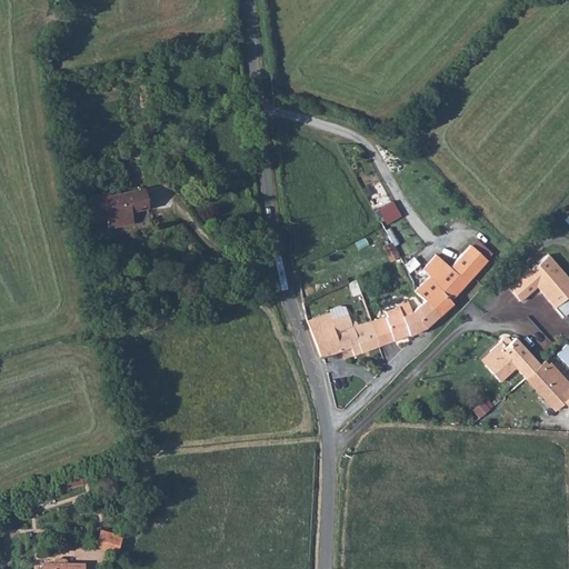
[(107,190),(91,195),(97,220),(107,218),(108,226),(132,220),(129,208),(146,205),(142,187),(108,195),(107,190)]
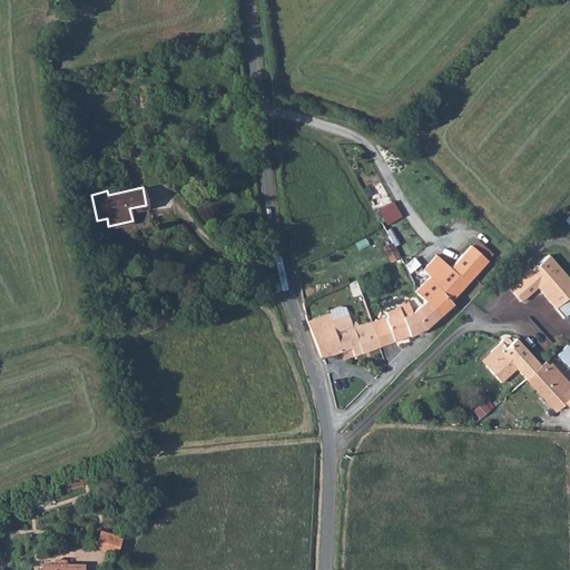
[(423,269),(429,277),(436,285),(450,302),(488,261),(471,246),(451,268),(436,255),(423,269)]
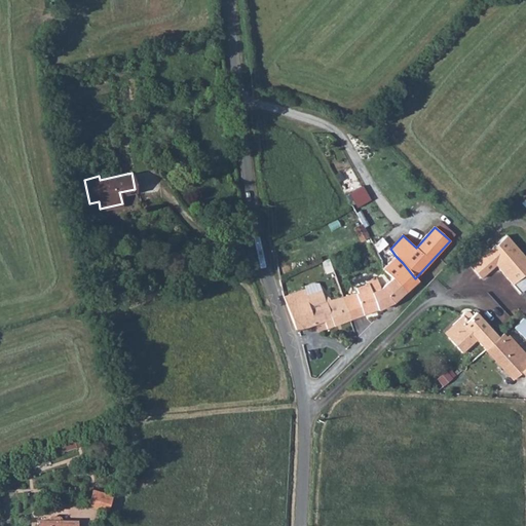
[(513,284),(525,270),(525,258),(505,236),(471,267),(481,278),(496,265),(513,284)]
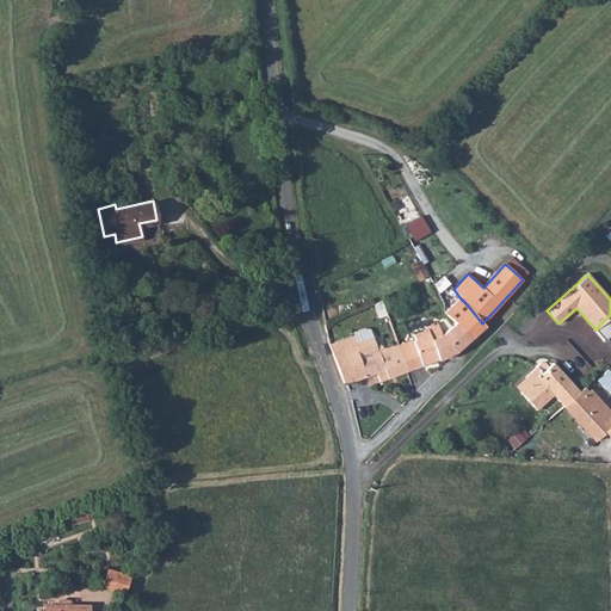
[(445,276),(434,282),(440,291),(450,285),(445,276)]
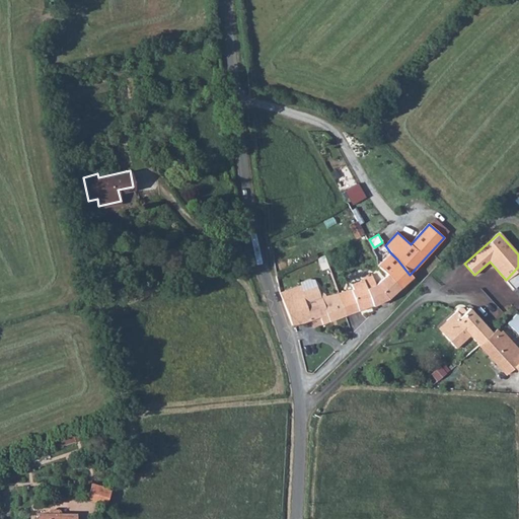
[(390,252),(378,266),(387,276),(398,289),(412,277),(410,275),(397,260),(390,252)]
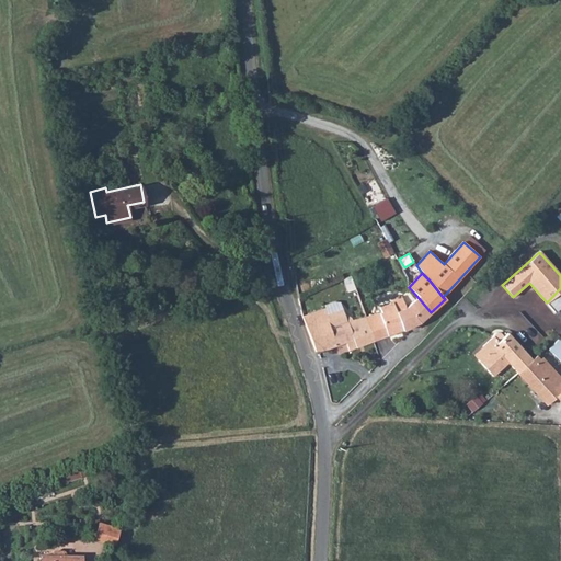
[(393,302),(396,312),(405,308),(401,297),(392,300),(393,302)]
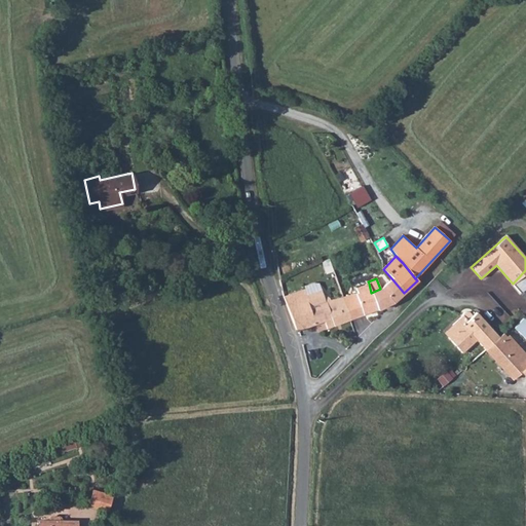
[(371,293),(377,308),(395,301),(404,293),(392,279),(380,289),(371,293)]
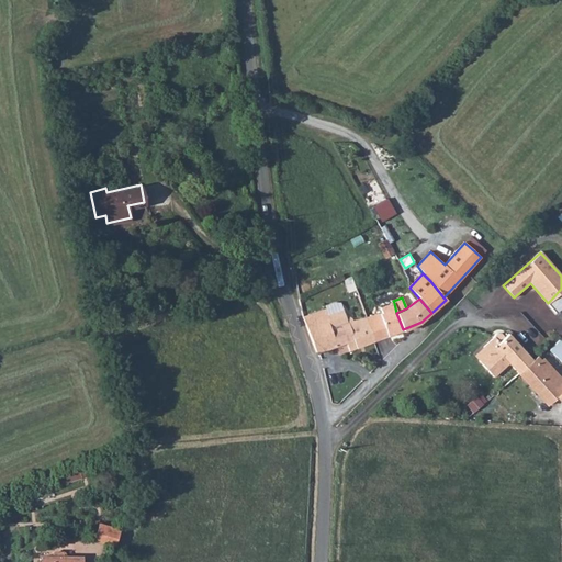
[(366,317),(373,341),(403,329),(396,313),(394,303),(380,307),(381,313),(366,317)]
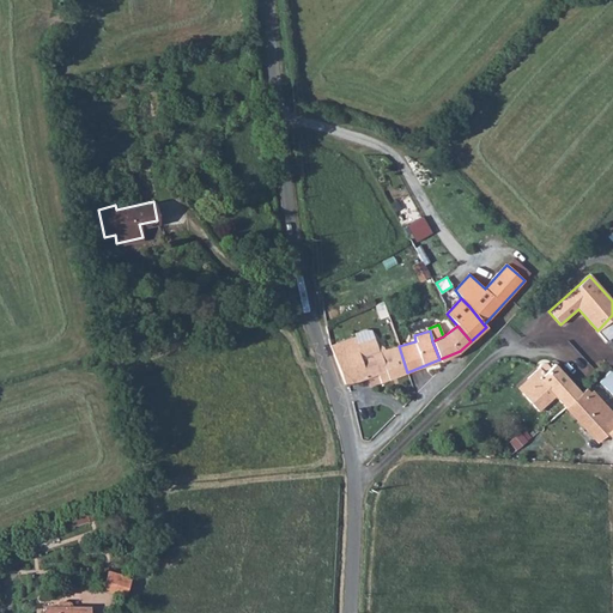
[(354,337),(331,347),(333,354),(357,344),(354,337)]
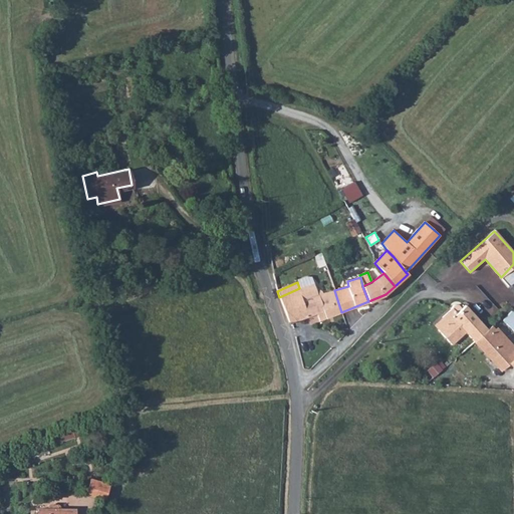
[(313,282),(299,288),(310,316),(315,314),(319,321),(326,318),(318,294),(313,282)]
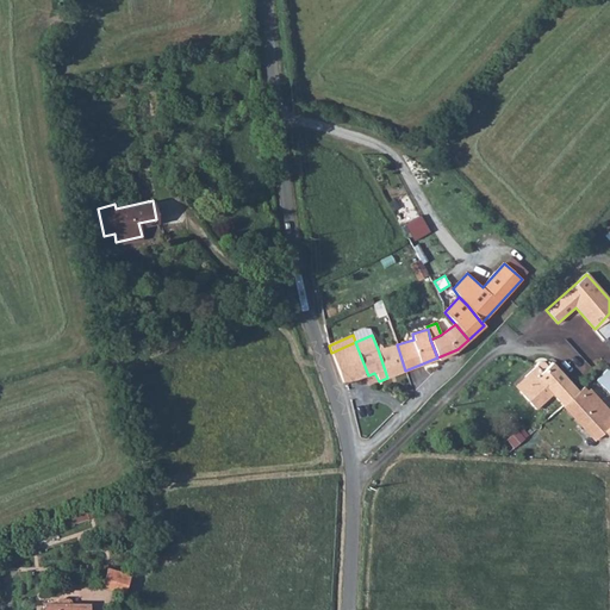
[(355,342),(331,353),(343,384),(368,375),(355,342)]
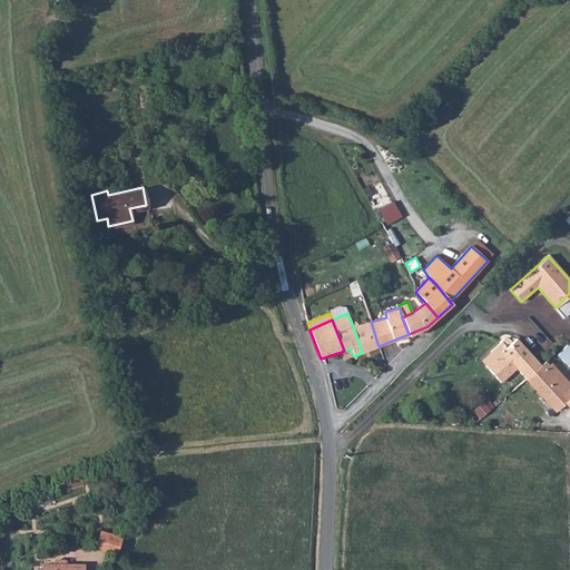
[(371,322),(353,326),(362,353),(379,346),(371,322)]
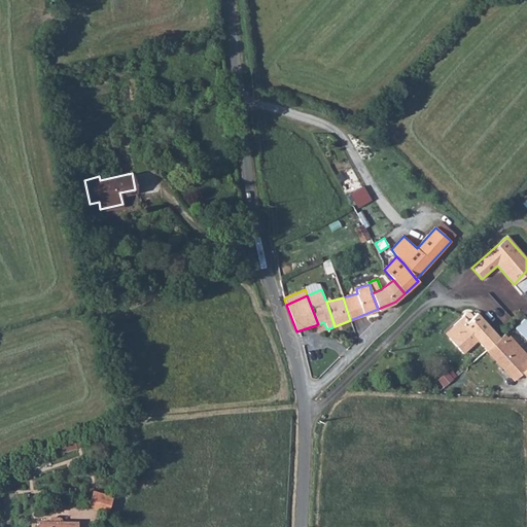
[(499,338),(478,315),(476,317),(469,312),(445,335),(463,354),(477,342),(485,351),(499,338)]
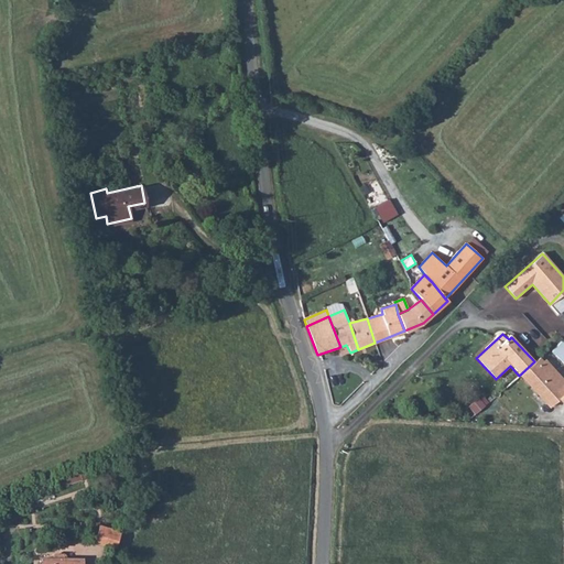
[(551,351),(563,364),(563,346),(560,343),(551,351)]
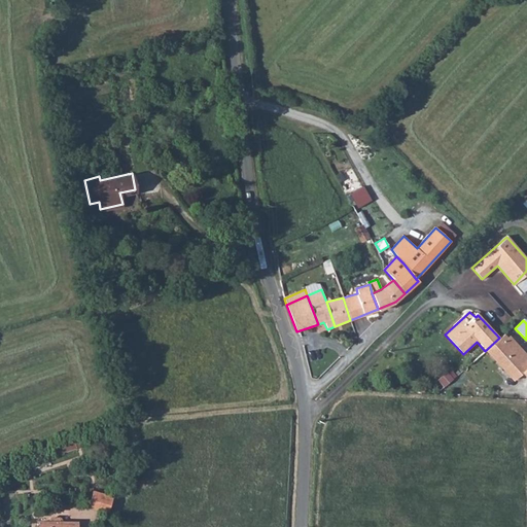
[(499,338),(485,351),(514,380),(522,372),(526,376),(526,354),(510,337),(507,339),(503,335),(499,338)]
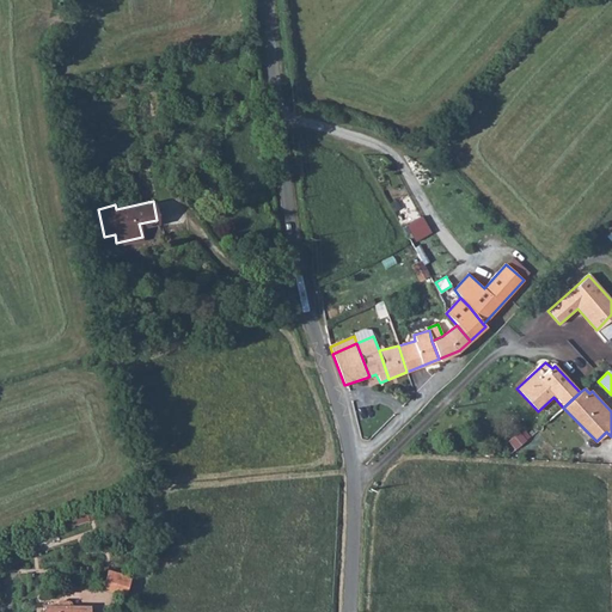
[(518,447),(528,436),(520,429),(510,440),(518,447)]
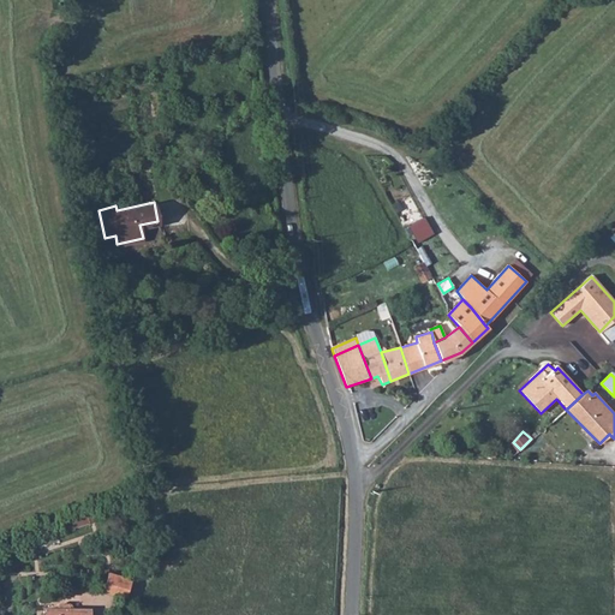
[(106,571),(99,590),(120,597),(127,577),(106,571)]
